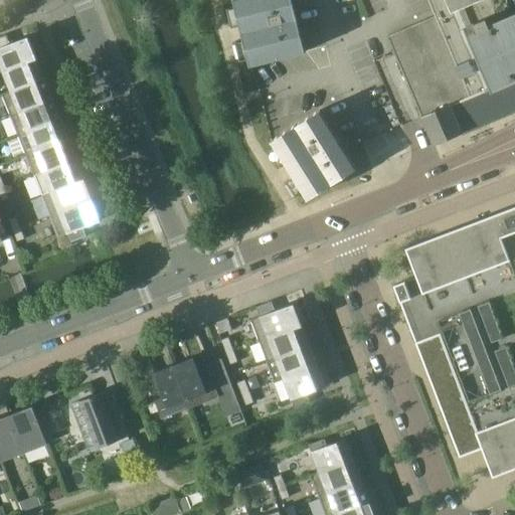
[(233,0),(235,6),(239,25),(243,39),(248,58),(249,65),(252,65),(253,64),(306,51),(293,0),(233,0)]
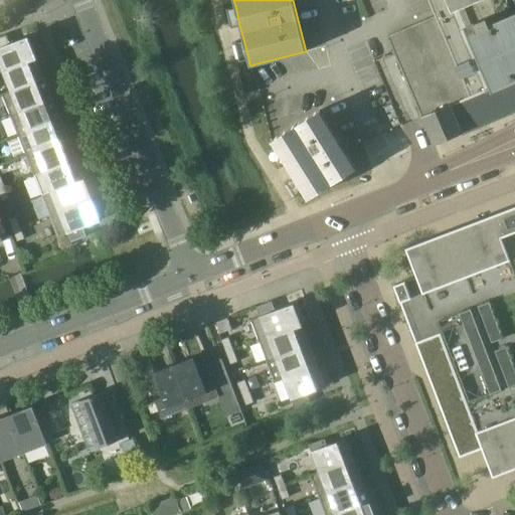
[(514,0),(428,0),(432,7),(436,15),(387,36),(393,51),(394,53),(421,116),(421,118),(434,145),(514,110),(514,0)]
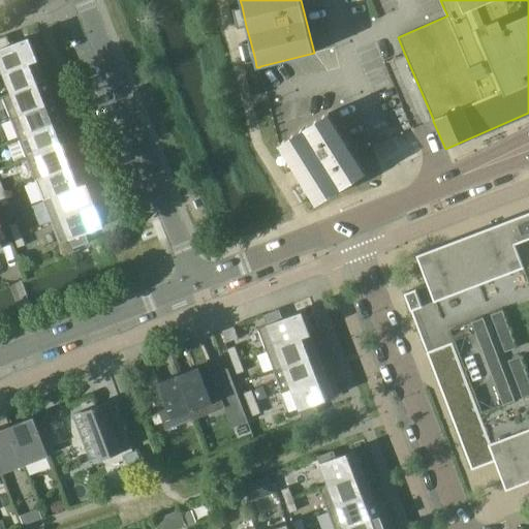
[(0,74),(3,73),(38,60),(29,37),(10,44),(6,35),(0,37),(0,74)]
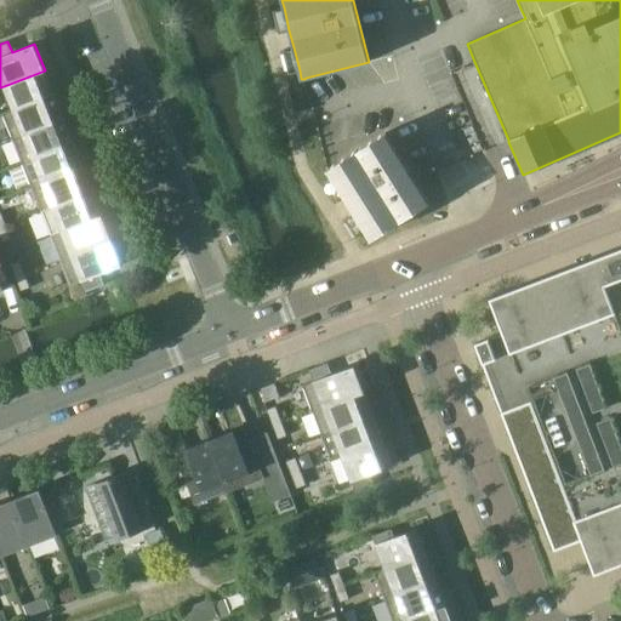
[(4,86),(13,109),(13,110),(55,95),(45,70),(4,86)]
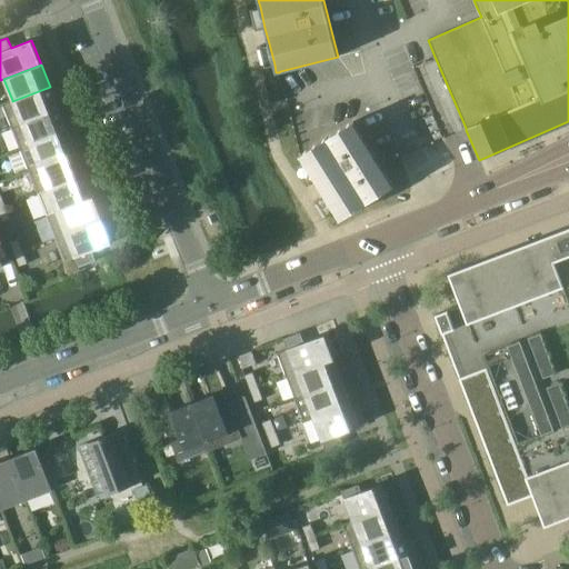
[(50,87),(12,101),(12,100),(2,103),(11,128),(59,109),(50,87)]
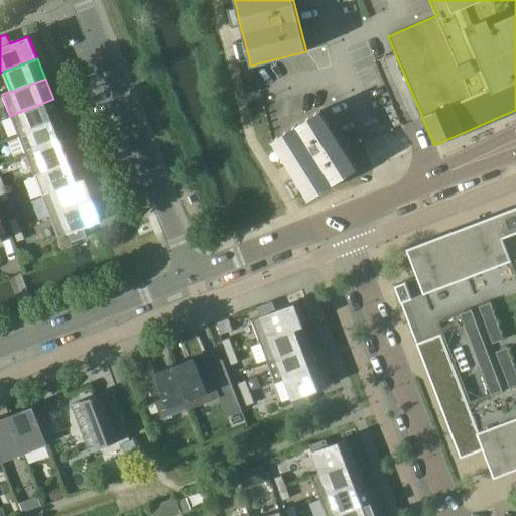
[(10,116),(18,136),(61,119),(53,99),(10,116)]
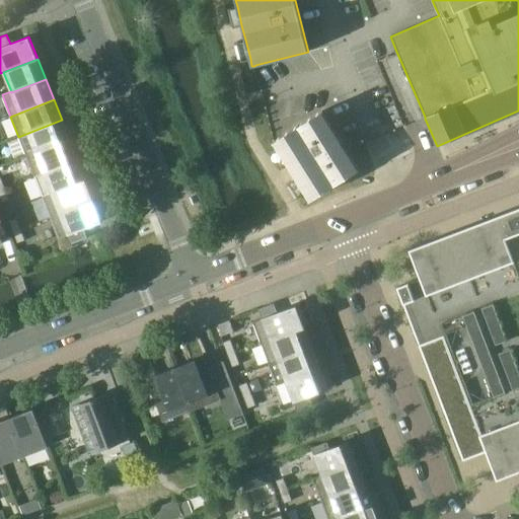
[(273,142),(277,148),(288,164),(296,177),(306,194),(310,201),(359,169),(348,151),(347,150),(346,148),(322,110),(275,141),(273,142)]
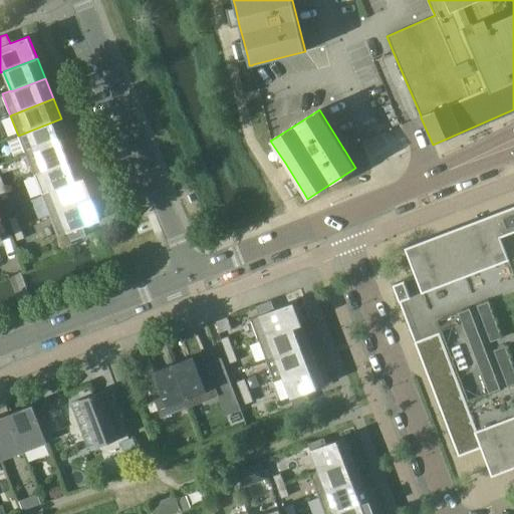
[(18,136),(26,156),(69,139),(61,118),(18,136)]
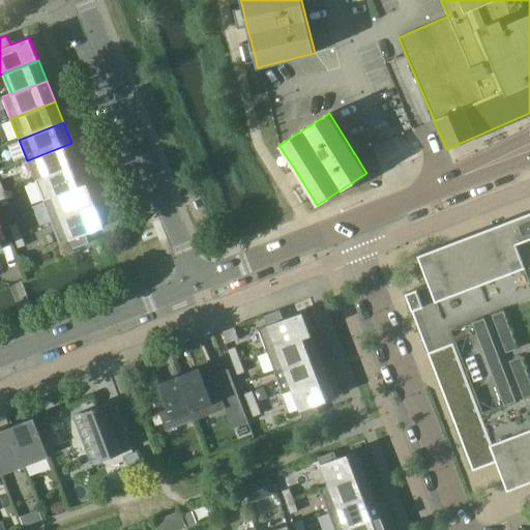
[(45,178),(45,177),(80,164),(71,143),(27,160),(35,181),(45,178)]
